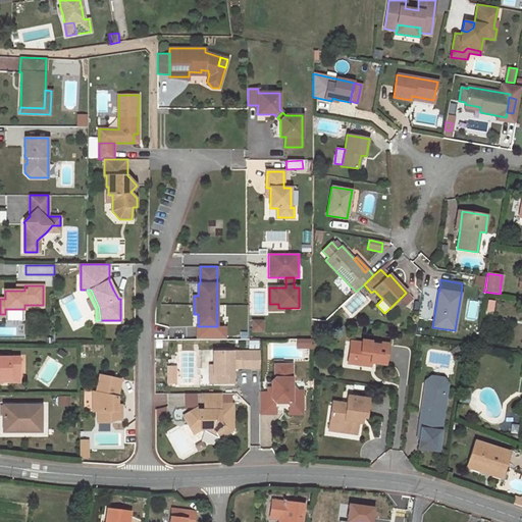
[(406,293),(395,304),(400,309),(411,299),(406,293)]
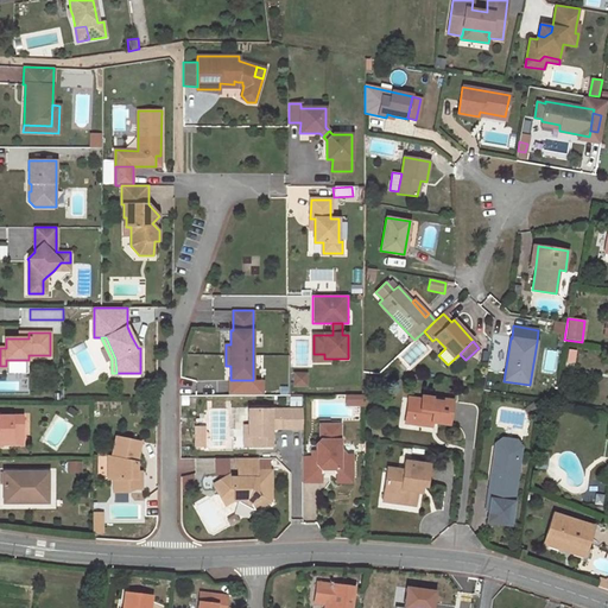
[(293,386),(306,385),(305,373),(292,374),(293,386)]
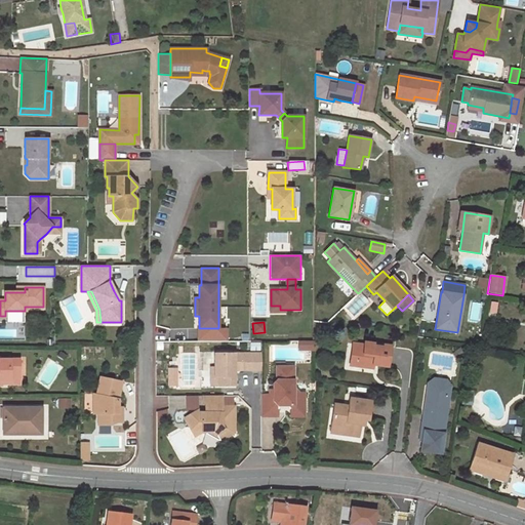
[(309,341),(299,341),(299,350),(309,350),(309,341)]
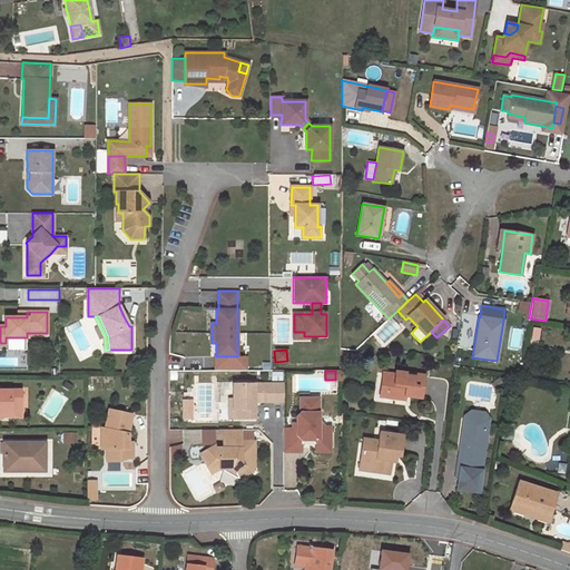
[(395,374),(383,373),(381,386),(386,386),(384,396),(404,400),(405,395),(421,397),(424,375),(413,374),(413,377),(404,376),(405,373),(395,372),(395,374)]
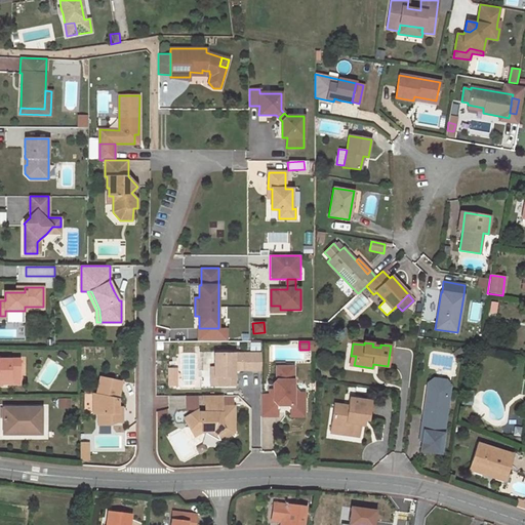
[(261,354),(214,354),(214,368),(214,376),(219,376),(219,386),(234,386),(234,371),(236,368),(241,368),(241,369),(261,369),(261,354)]
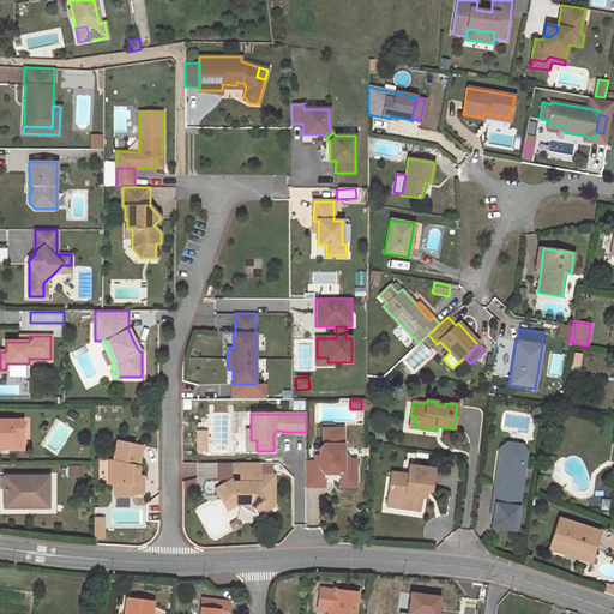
[(0,444),(1,445),(11,445),(11,447),(22,447),(22,426),(11,426),(11,421),(0,420),(0,444)]
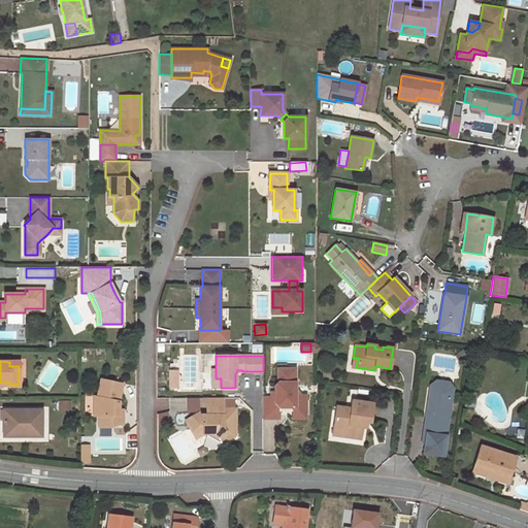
[(274,397),(262,397),(262,419),(278,419),(278,410),(278,408),(288,408),(290,410),(292,413),(306,413),(306,395),(300,395),(295,390),(295,369),(286,369),(277,369),(277,383),(274,386),(274,397)]
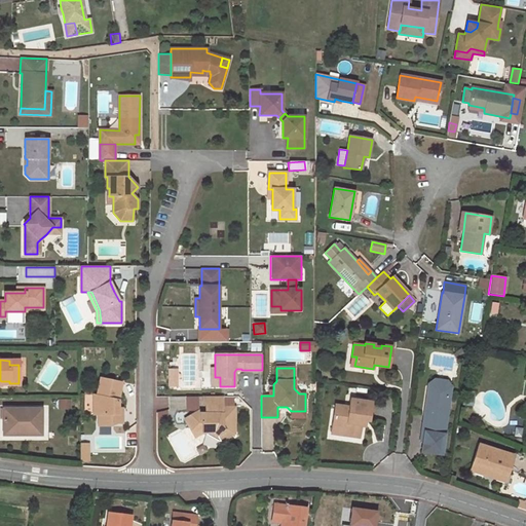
[(166,370),(167,388),(177,387),(176,369),(166,370)]
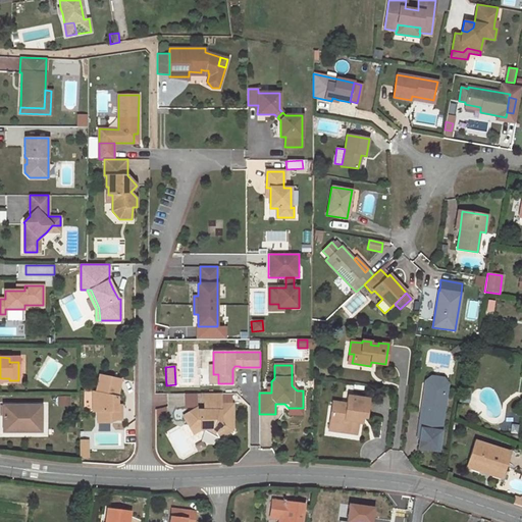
[(213,366),(210,366),(210,383),(218,383),(218,374),(213,374),(213,366)]
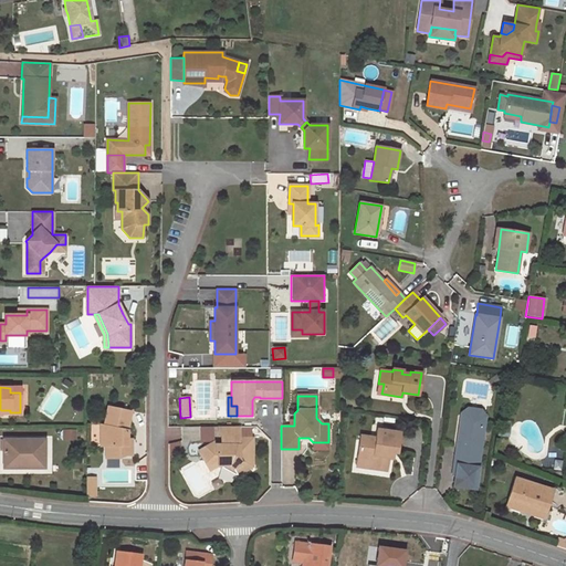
[(130,412),(108,407),(104,426),(104,446),(106,446),(106,458),(119,458),(119,456),(129,454),(129,446),(127,446),(126,439),(126,431),(130,412)]
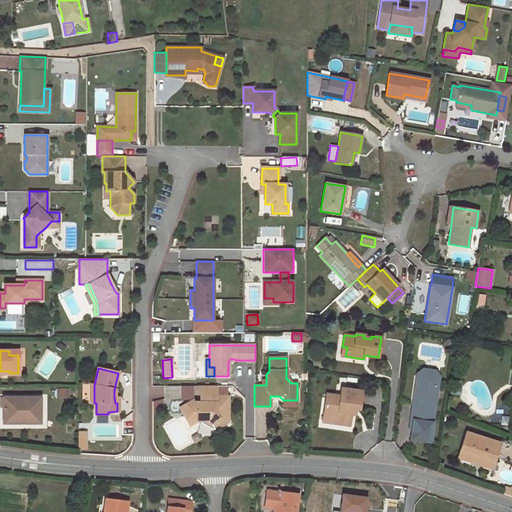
[(417,374),(416,378),(423,373),(432,374),(438,381),(438,377),(434,371),(423,369),(417,374)]
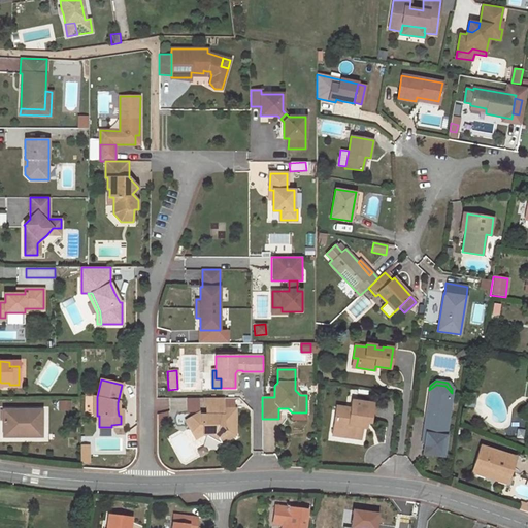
[(436,385),(429,390),(428,397),(432,397),(430,413),(426,411),(422,442),(425,443),(423,453),(442,456),(452,393),(446,386),(436,385)]
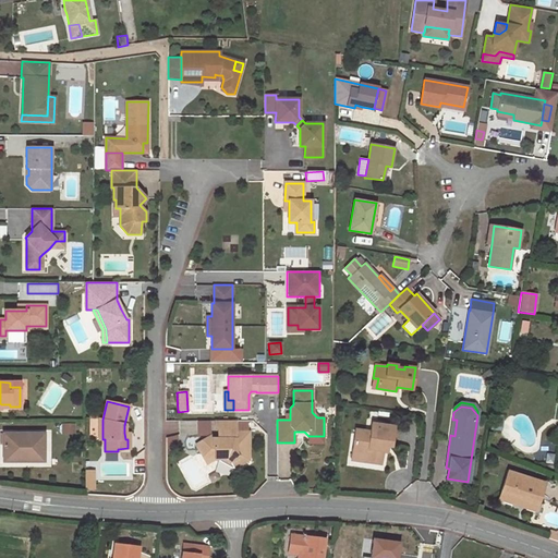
[(235,421),(215,421),(215,428),(218,428),(218,435),(219,435),(219,439),(213,439),(210,436),(195,445),(205,461),(211,457),(215,457),(215,460),(226,459),(229,461),(233,469),(242,464),(239,460),(249,453),(249,432),(246,432),(235,432),(235,427),(235,421)]
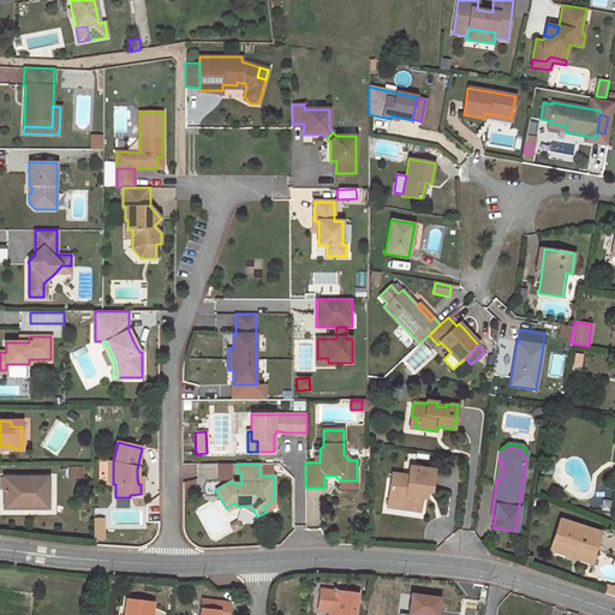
[(434,471),(410,466),(408,476),(392,473),(388,499),(405,501),(404,508),(419,511),(422,497),(422,490),(428,491),(430,493),(434,471)]
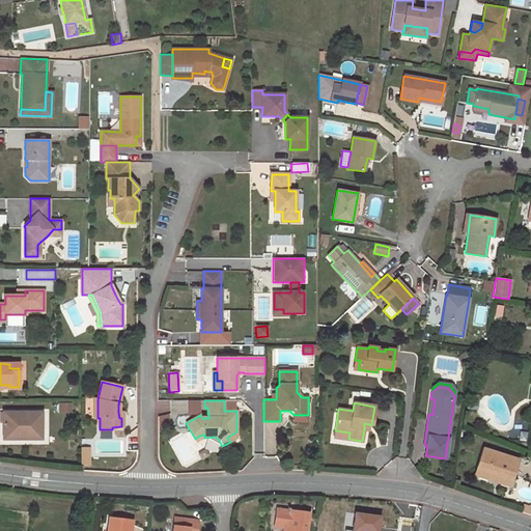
[(71,403),(59,403),(59,413),(71,413),(71,403)]
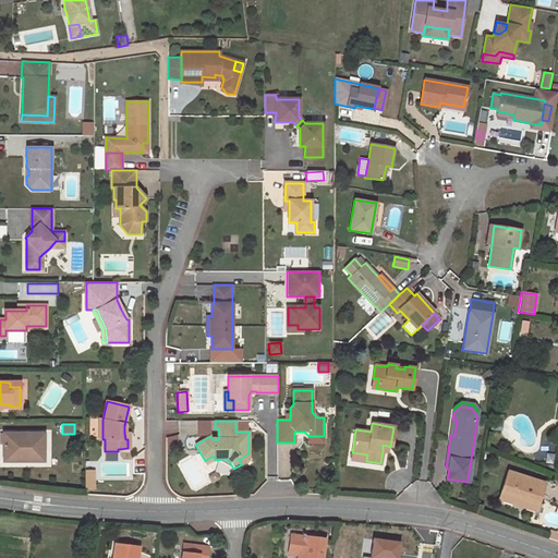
[(44,434),(3,433),(3,455),(21,455),(21,458),(44,458),(44,434)]
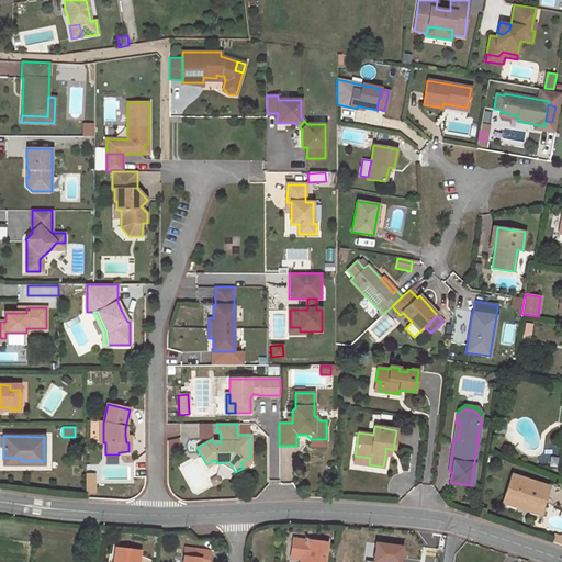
[(250,457),(240,463),(244,468),(250,463),(250,457)]
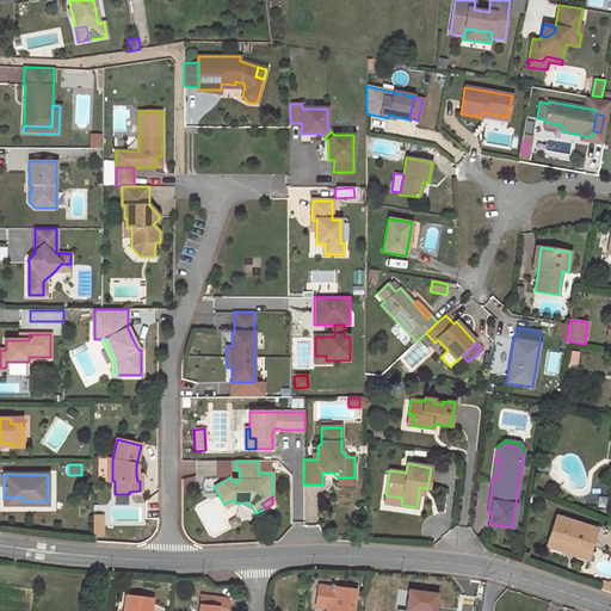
[(211,500),(201,506),(211,529),(222,523),(211,500)]
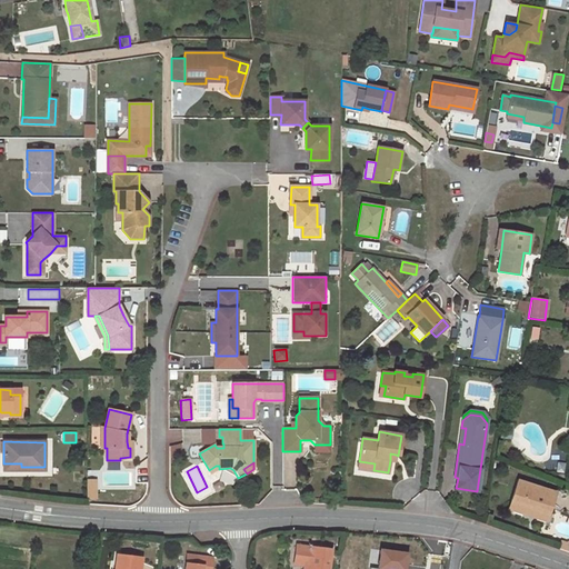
[(555,493),(518,481),(508,509),(526,515),(528,509),(547,516),(555,493)]
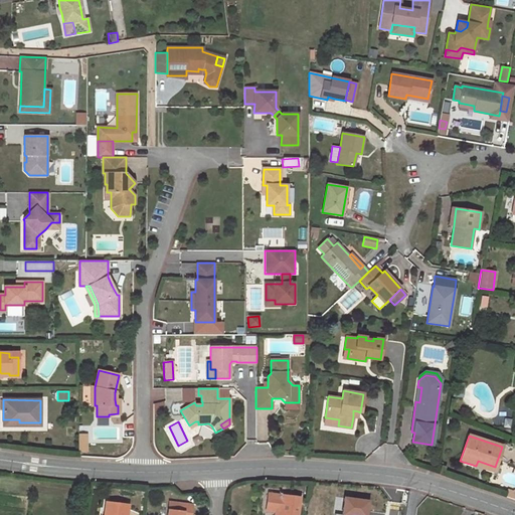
[(478,461),(476,466),(494,471),(495,467),(478,461)]
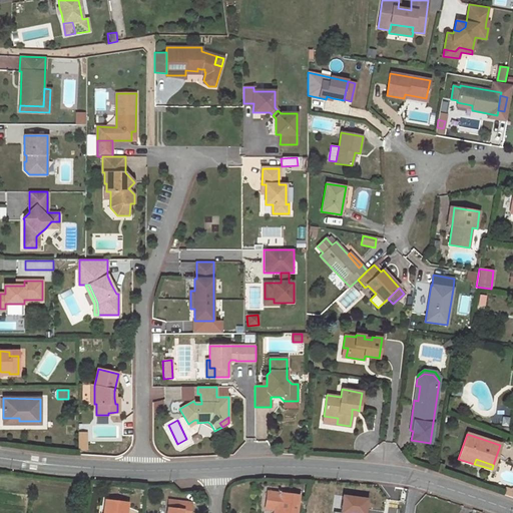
[(296,512),(299,496),(280,494),(281,490),(278,489),(278,493),(268,492),(266,504),(278,506),(278,508),(277,508),(276,511),(275,512),(296,512)]
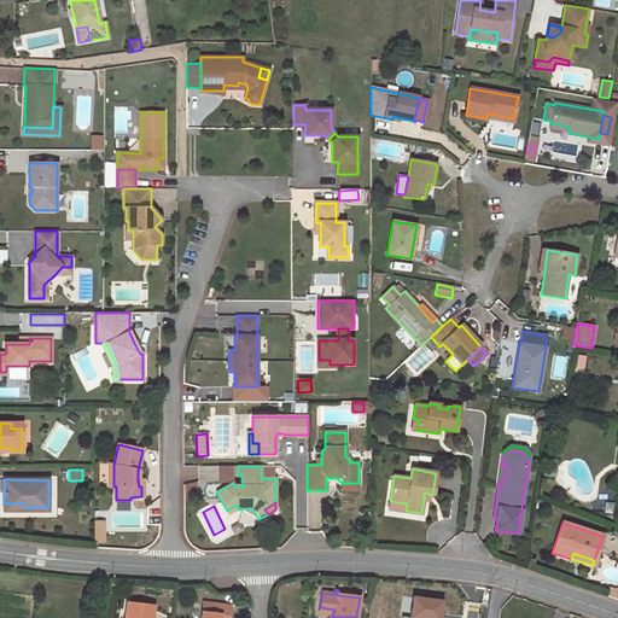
[(151,617),(153,606),(127,602),(124,617),(151,617)]
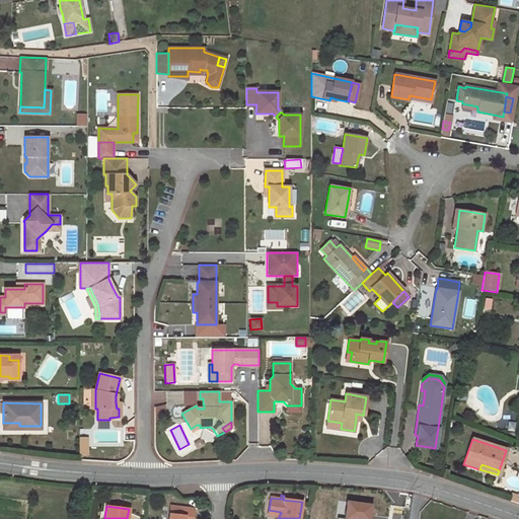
[(192,518),(194,509),(170,507),(168,518),(192,518)]
